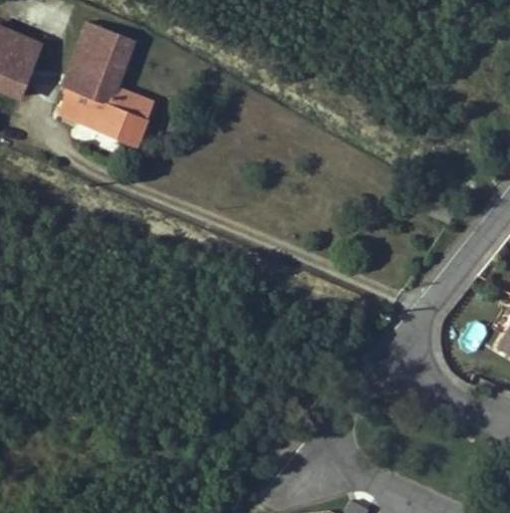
[(137,40),(91,22),(65,89),(97,100),(108,76),(120,81),(137,40)]
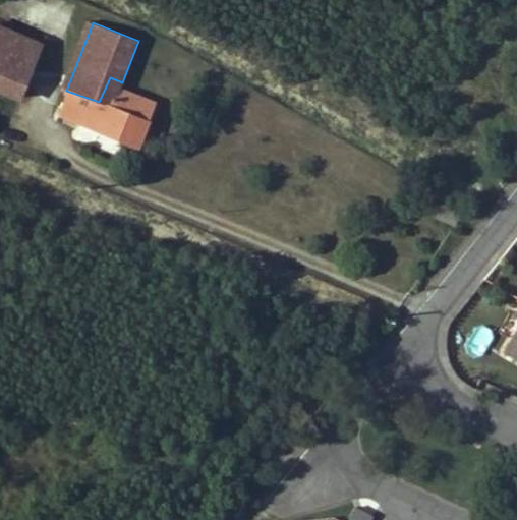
[(17,72),(31,77),(44,43),(0,25),(0,89),(9,93),(17,72)]
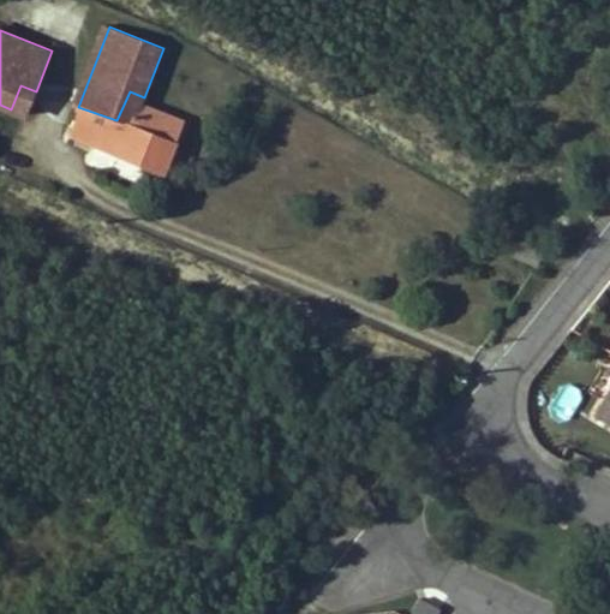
[(11,109),(27,117),(36,91),(21,85),(11,109)]
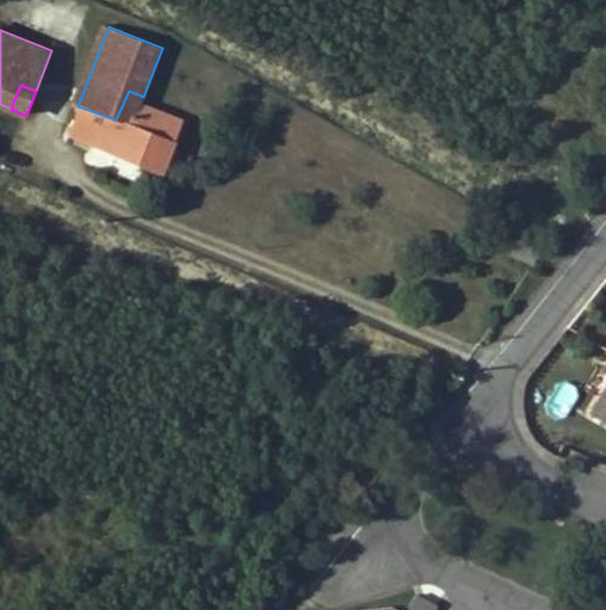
[(116,119),(78,106),(66,130),(164,172),(184,123),(140,105),(143,97),(129,91),(116,119)]
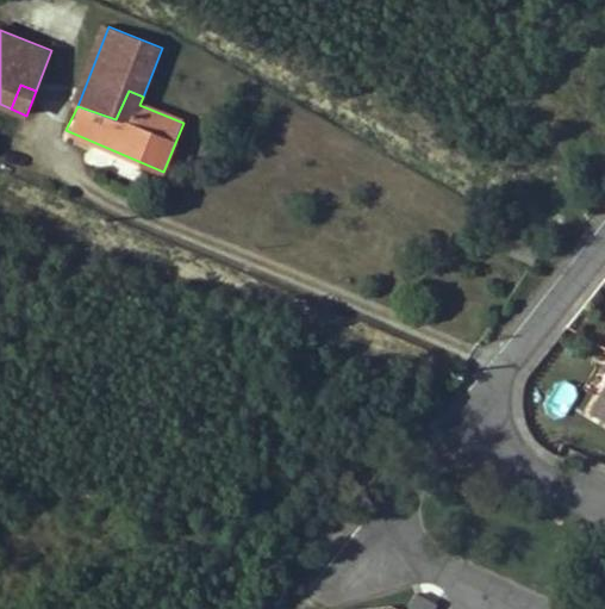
[(604,392),(593,412),(604,418),(604,392)]
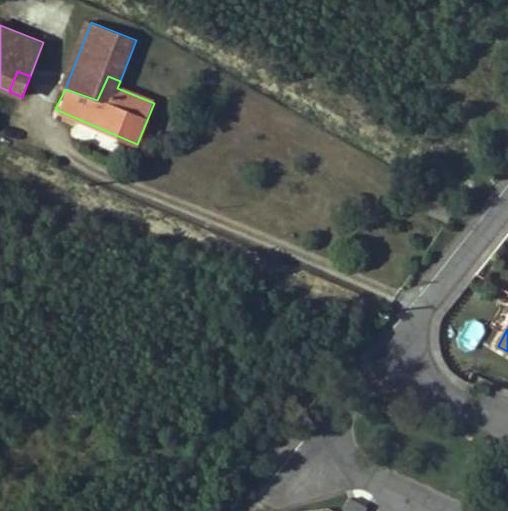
[(355,498),(347,510),(370,510),(372,508),(355,498)]
